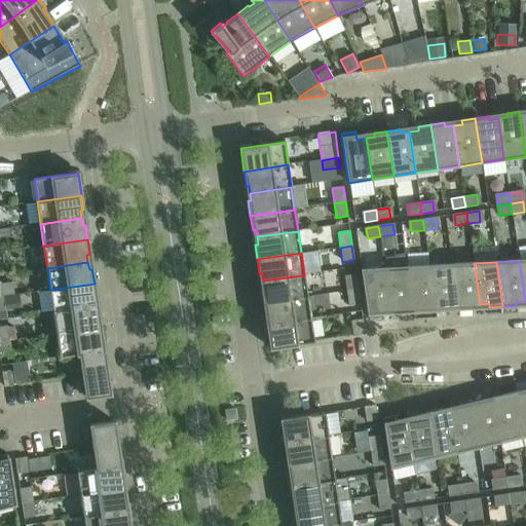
[(474,263),(451,264),(458,309),(472,308),(471,304),(480,304),(474,263)]
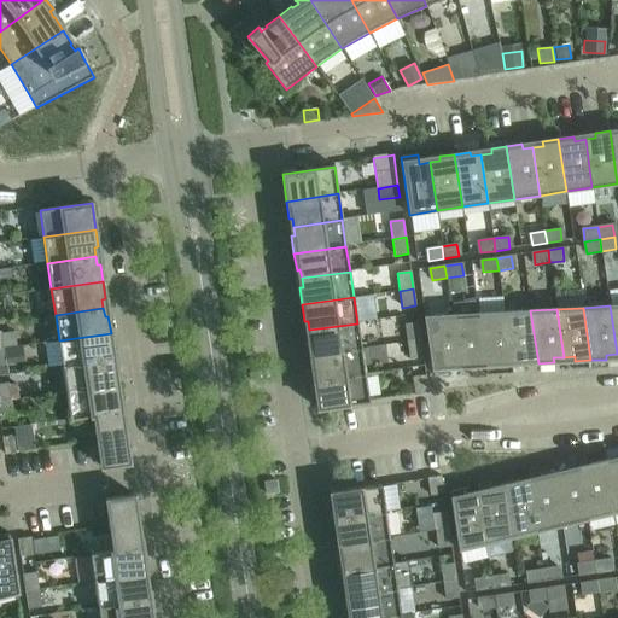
[(530,310),(505,313),(512,360),(523,360),(523,365),(538,363),(530,310)]
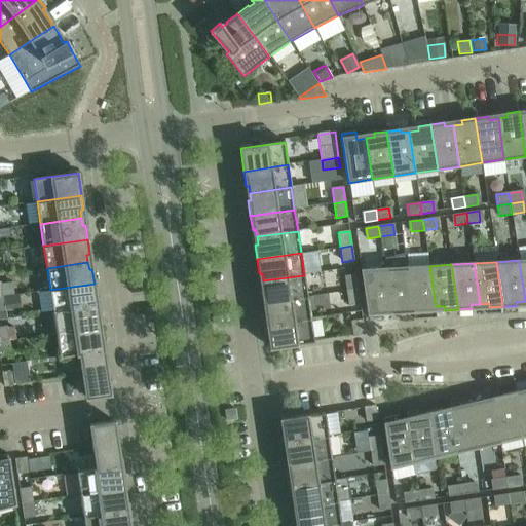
[(429,266),(407,267),(413,312),(426,311),(426,307),(436,306),(429,266)]
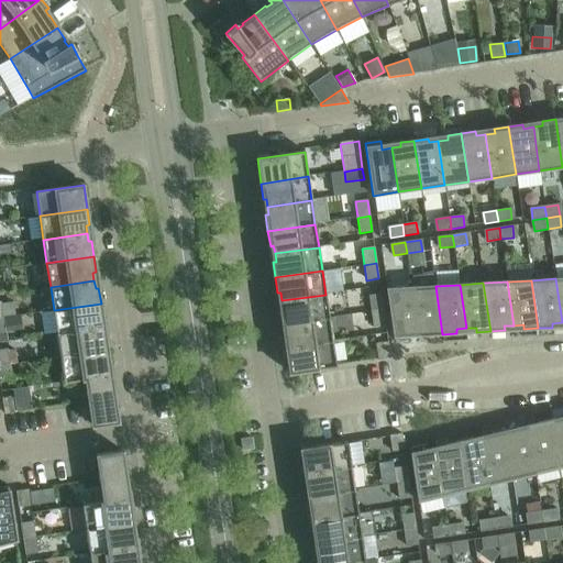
[(435,286),(411,287),(418,331),(428,331),(429,334),(442,334),(435,286)]
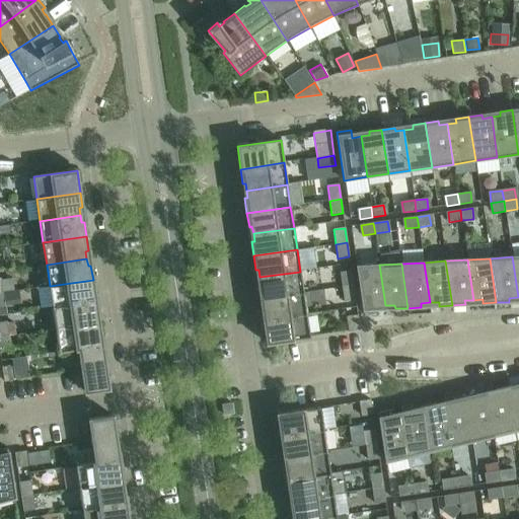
[(385,305),(379,265),(357,267),(364,314),(378,313),(376,306),(385,305)]
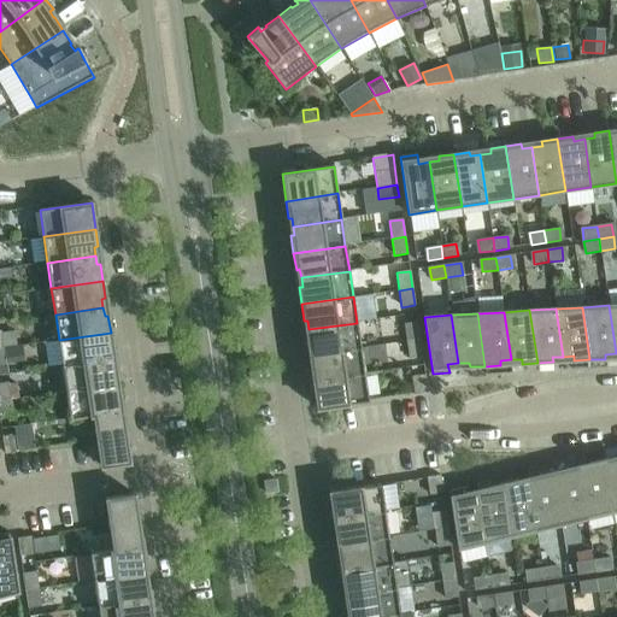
[(404,324),(406,341),(419,340),(417,322),(404,324)]
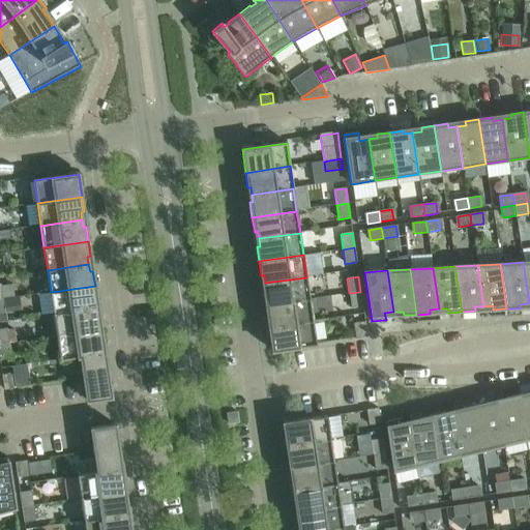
[(306,277),(265,283),(266,290),(263,291),(265,305),(310,299),(306,277)]
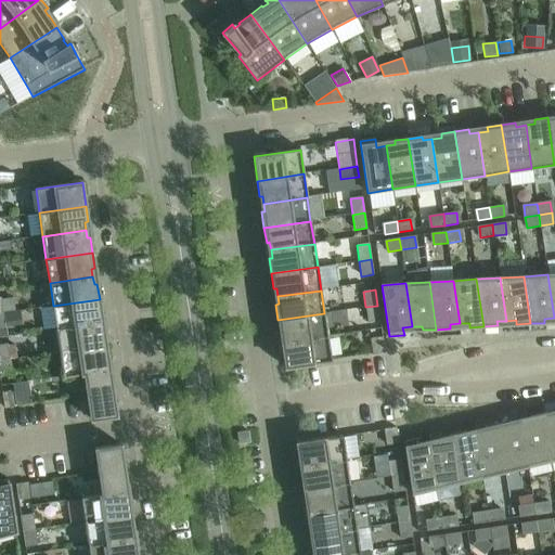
[(100,299),(53,306),(56,330),(100,323),(99,315),(102,314),(100,299)]
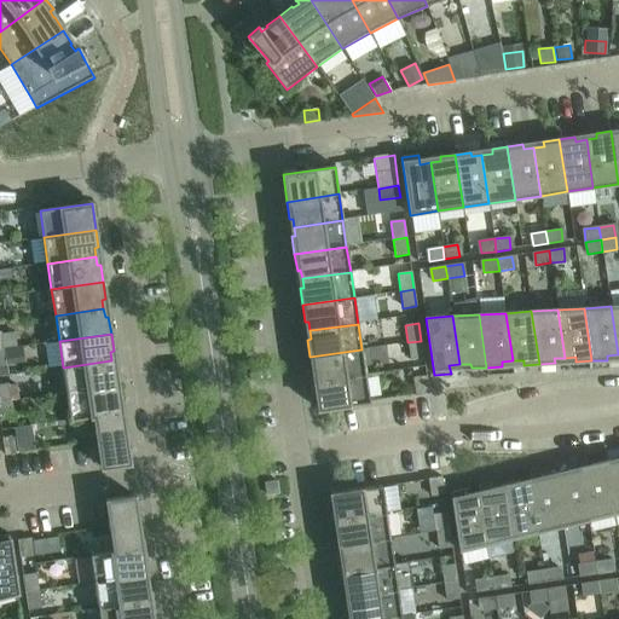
[(421,341),(408,342),(410,360),(424,358),(421,341)]
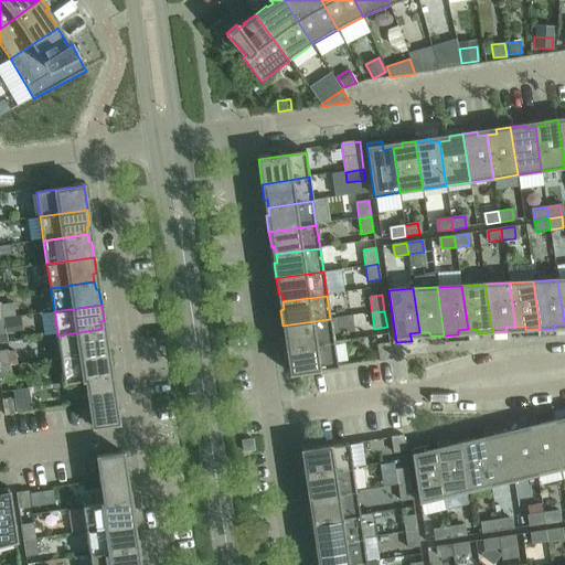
[(330,319),(283,326),(285,342),(288,341),(289,349),(333,342),(330,319)]
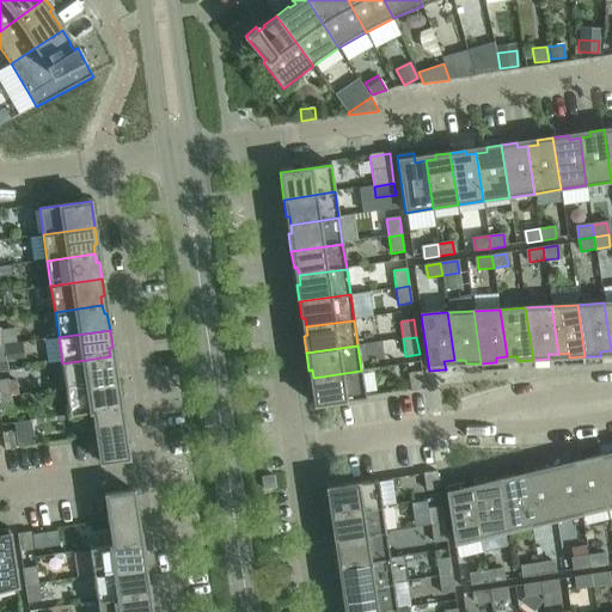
[(110,356),(62,363),(66,389),(117,381),(115,363),(111,365),(110,356)]
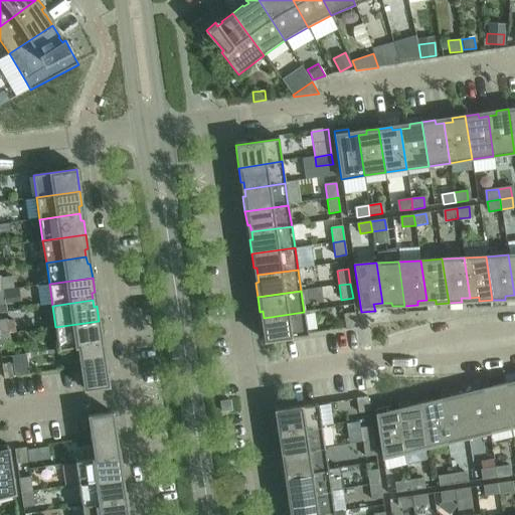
[(304,312),(264,318),(265,326),(262,326),(265,341),(308,335),(304,312)]
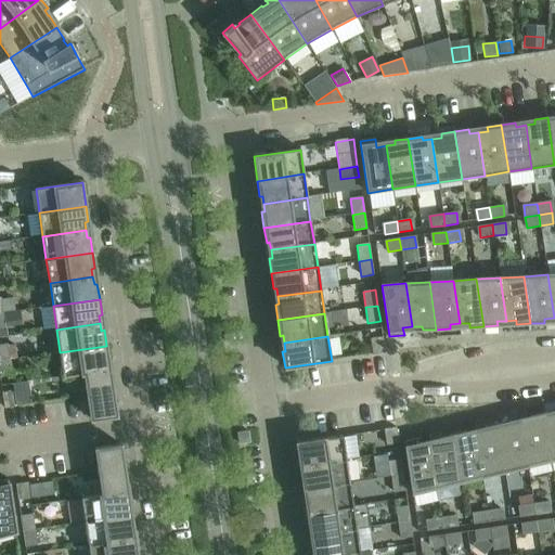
[(371,339),(373,355),(385,353),(383,337),(371,339)]
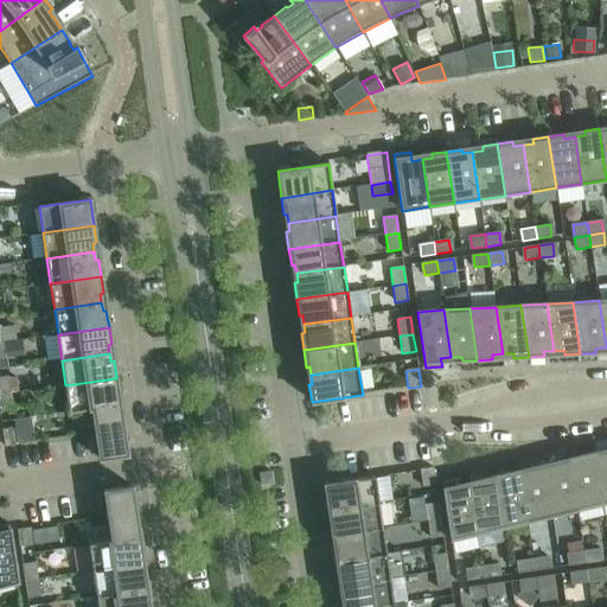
[(0,377),(0,395),(11,394),(8,377),(0,377)]
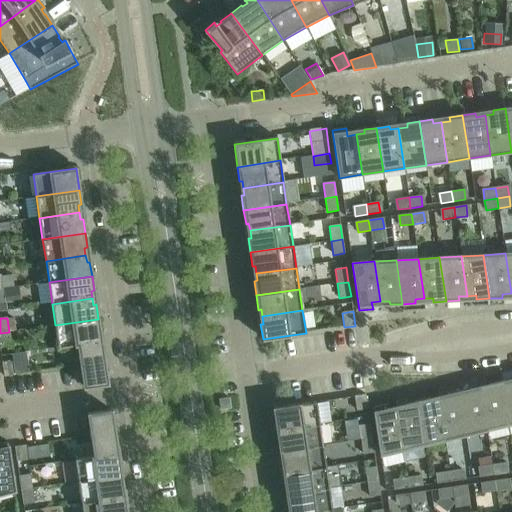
[(98,319),(55,325),(58,346),(95,341),(95,334),(100,333),(98,319)]
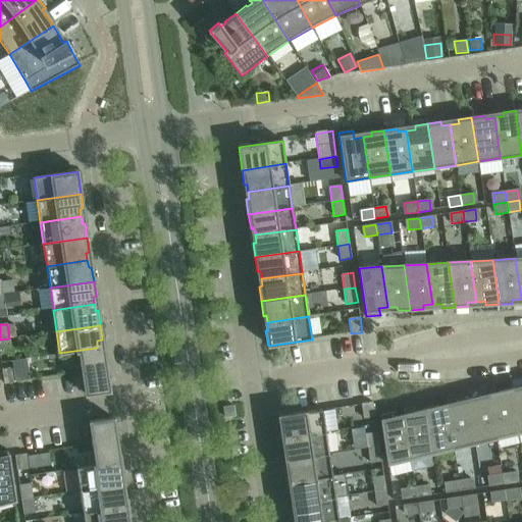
[(9,338),(0,340),(0,354),(11,353),(9,338)]
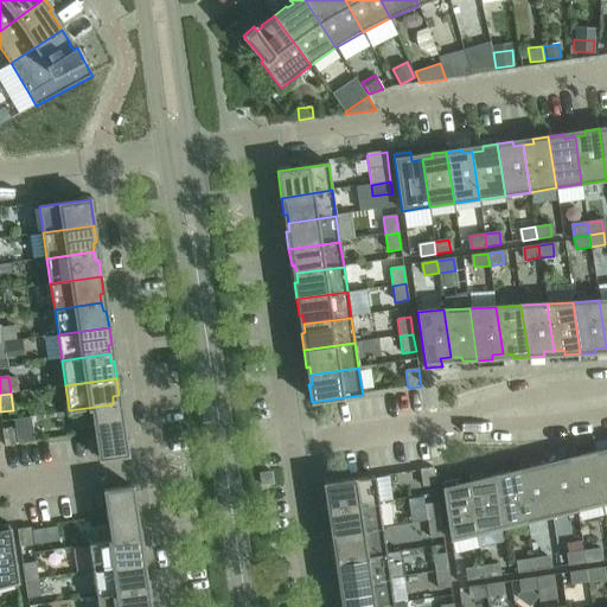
[(113,404),(69,410),(69,413),(91,409),(100,459),(127,455),(121,411),(113,411),(113,404)]
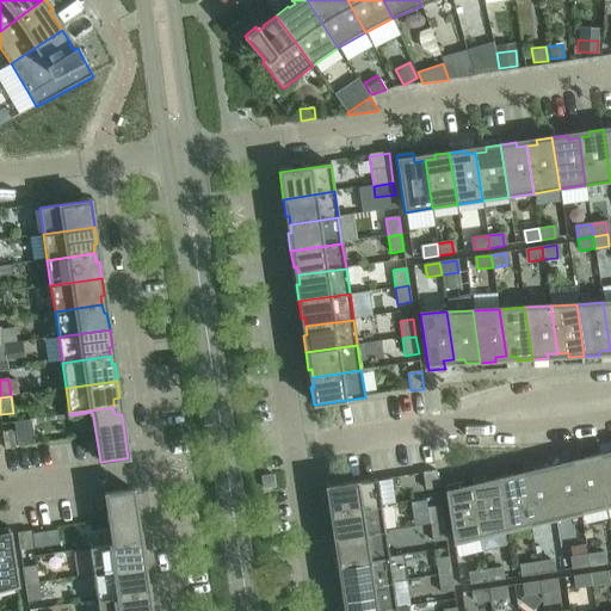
[(16,431),(2,432),(5,450),(18,448),(16,431)]
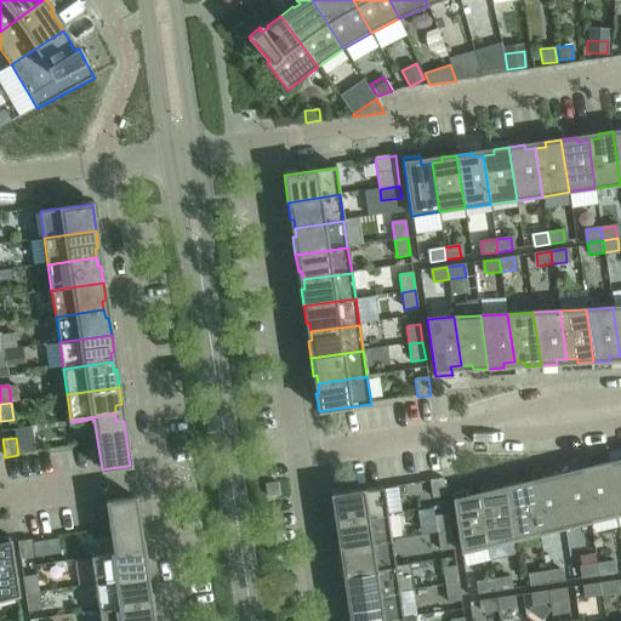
[(620,459),(609,462),(616,516),(620,514),(620,459)]
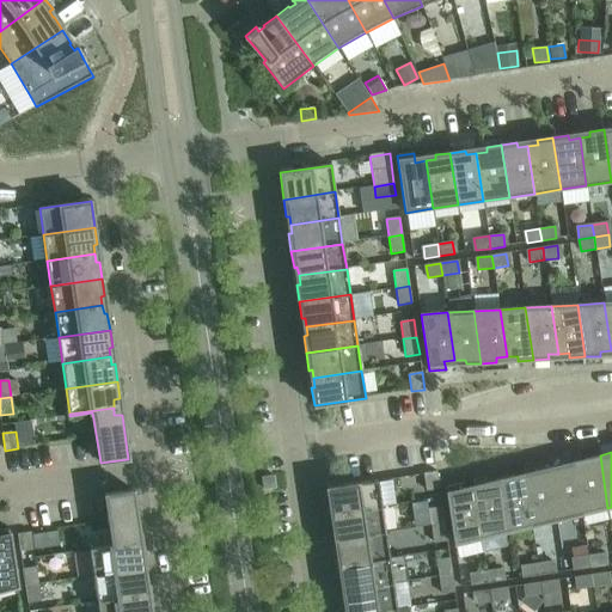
[(586,464),(575,466),(582,514),(607,508),(600,456),(585,459),(586,464)]
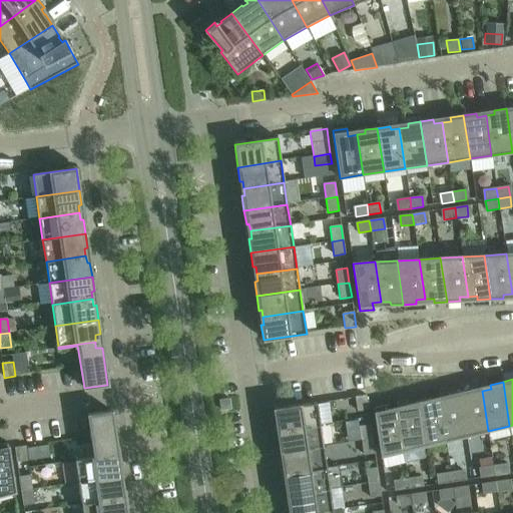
[(473,390),(460,393),(467,436),(488,431),(482,391),(473,393),(473,390)]
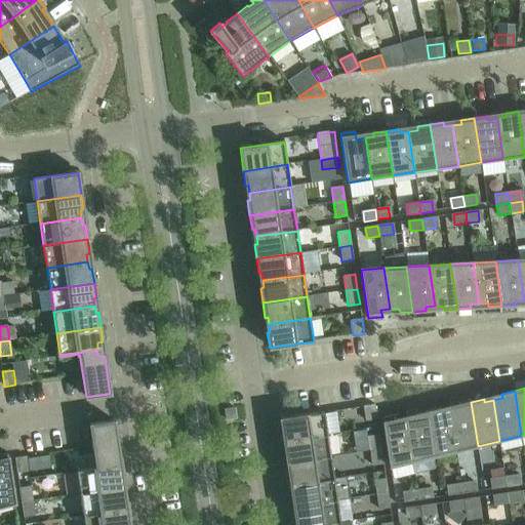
[(458,408),(450,410),(455,451),(478,446),(471,402),(458,405),(458,408)]
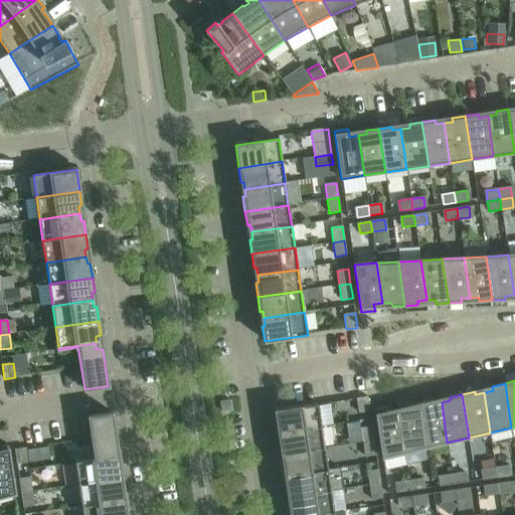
[(367,397),(356,398),(358,413),(369,411),(367,397)]
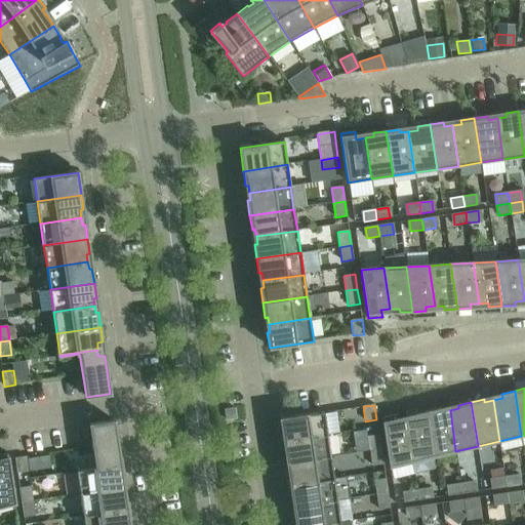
[(235,408),(225,410),(226,420),(236,418),(235,408)]
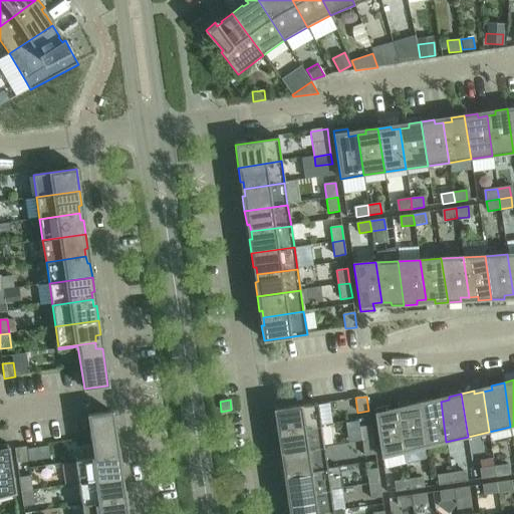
[(431,401),(419,404),(425,447),(446,442),(441,402),(432,404),(431,401)]
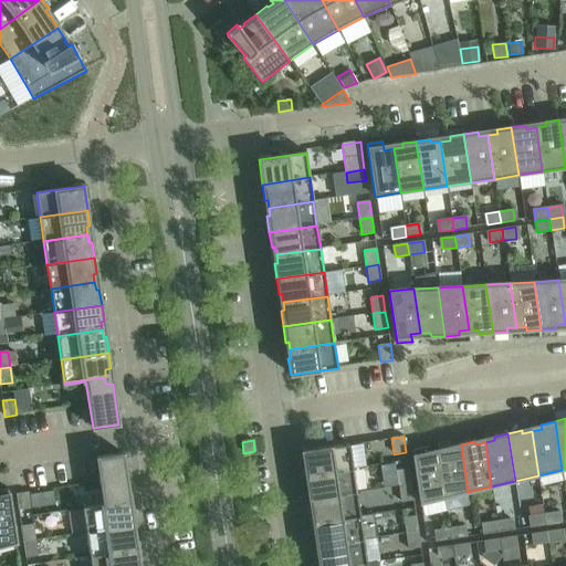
[(307,468),(308,475),(353,469),(349,444),(302,451),(304,468),(307,468)]
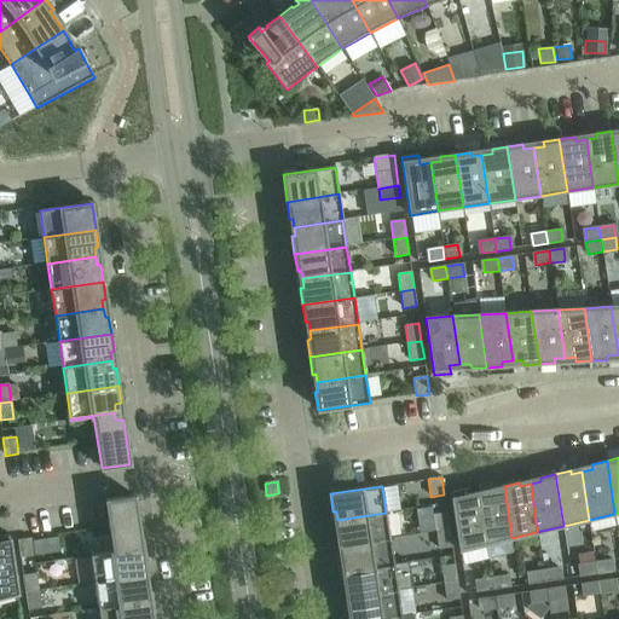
[(490,493),(479,497),(486,544),(512,538),(504,486),(490,490),(490,493)]
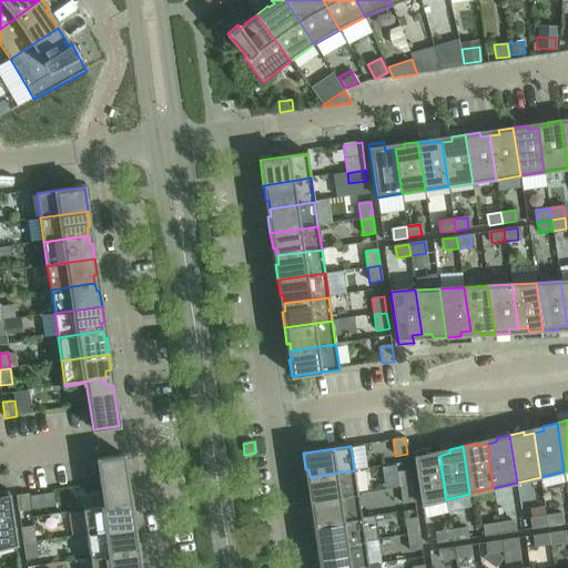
[(446,499),(439,456),(430,458),(429,449),(414,453),(422,506),(446,499)]
